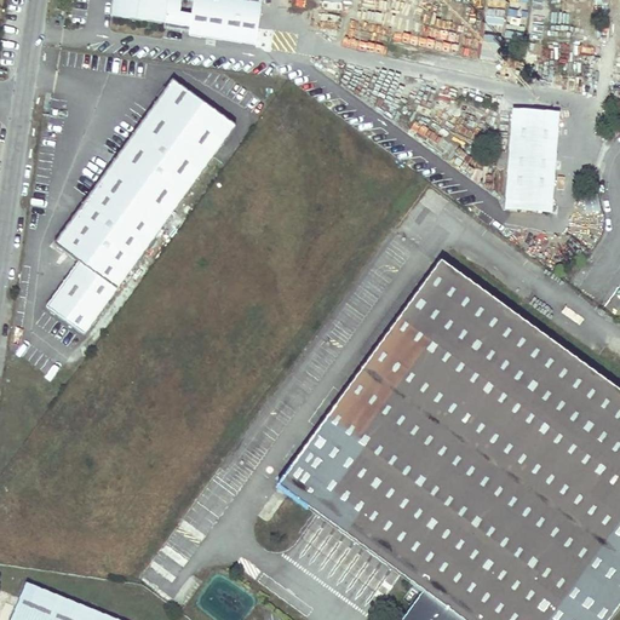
[(114,0),(114,4),(109,3),(108,16),(185,28),(184,36),(252,46),(258,0),(114,0)]
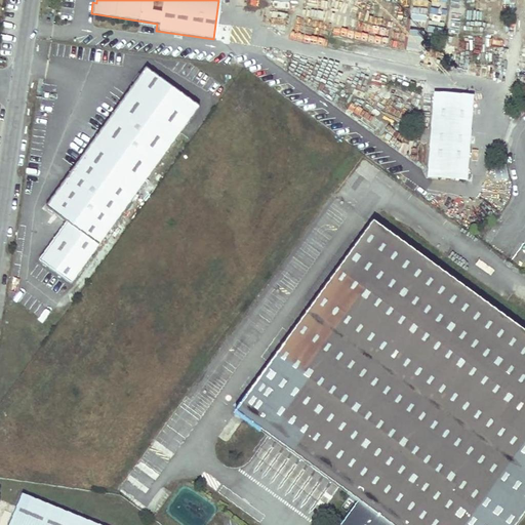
[(422,51),(425,38),(408,36),(406,49),(422,51)]
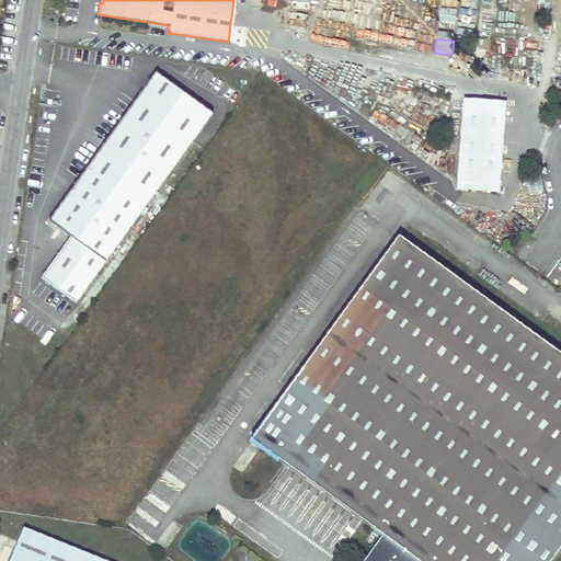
[(214,113),(157,71),(49,220),(71,236),(42,276),(76,301),(214,113)]
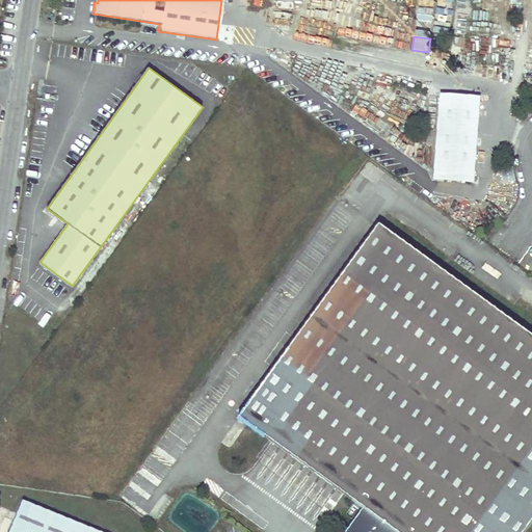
[(479,98),(439,95),(432,175),(473,178),(479,98)]
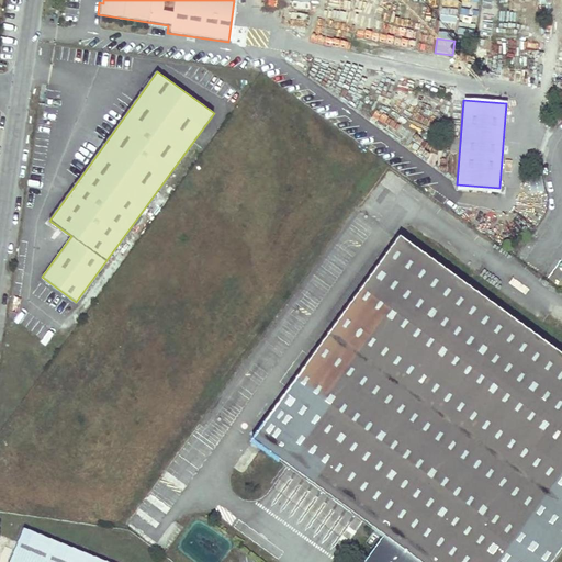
[(499,188),(457,184),(456,192),(499,195),(499,188)]
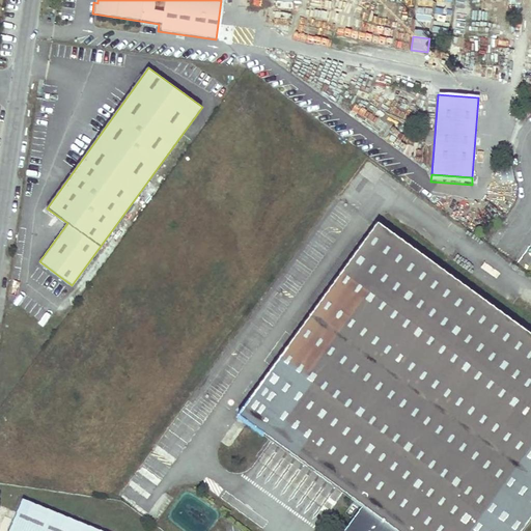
[(463,224),(470,214),(457,204),(450,215),(463,224)]
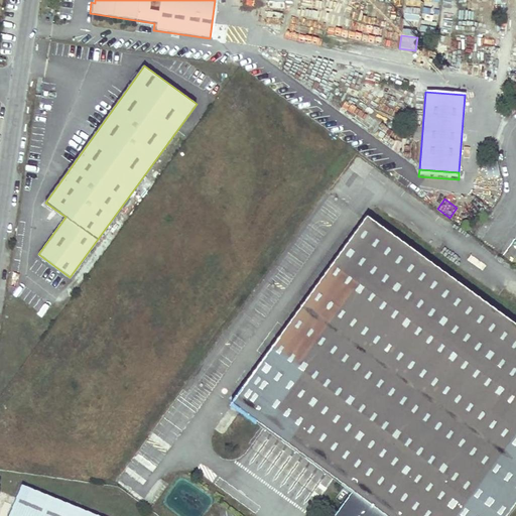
[(510,515),(515,508),(515,329),(368,221),(233,404),(258,422),(261,417),(363,492),(360,497),(345,515),(389,515),(392,512),(398,515),(510,515)]
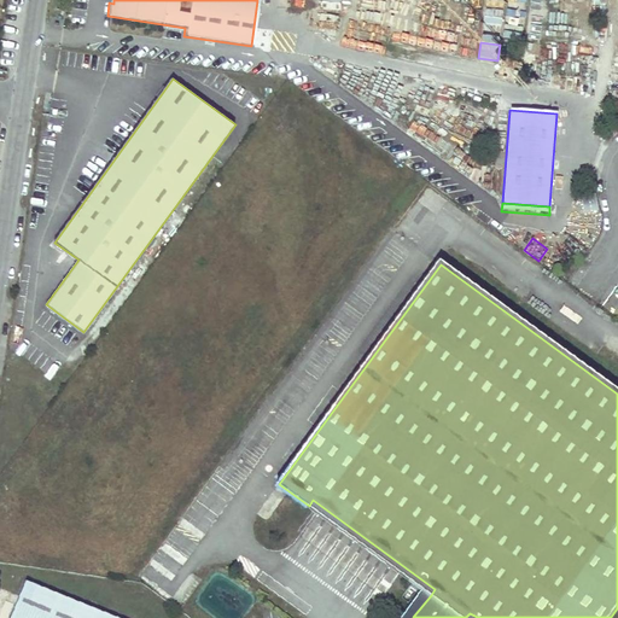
[(313,500),(309,506),(316,512),(400,572),(431,595),(435,589),(313,500)]
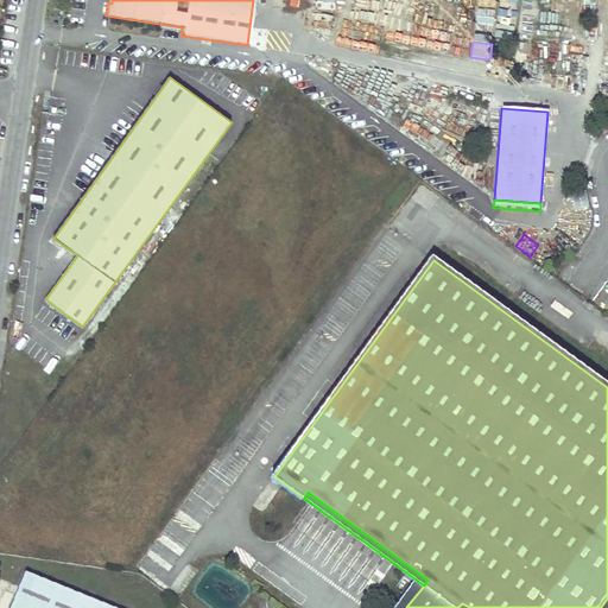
[(113,607),(26,571),(11,607),(113,607)]
